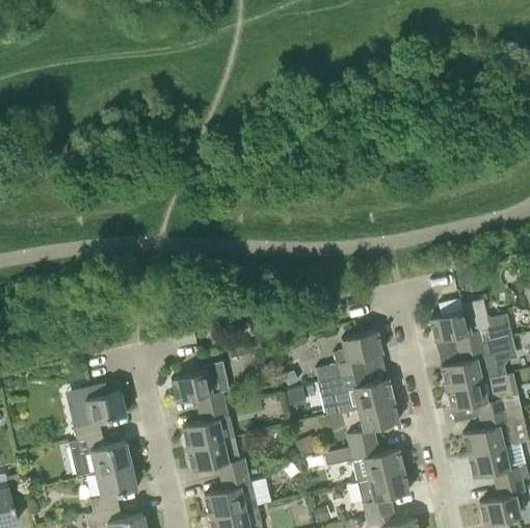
[(454,272),(455,273),(460,289),(476,284),(471,269),(470,267),(454,272)]
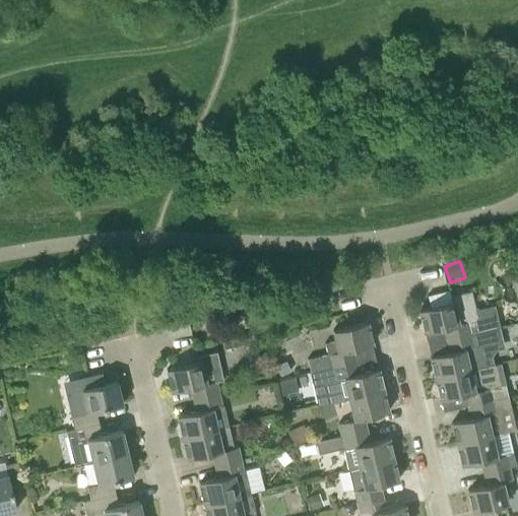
[(421,314),(426,336),(445,331),(448,343),(488,334),(494,332),(492,320),(471,325),(469,316),(470,315),(471,314),(472,312),(473,311),(473,309),(473,306),(472,304),(471,302),(469,301),(466,300),(464,300),(460,301),(458,302),(457,304),(456,306),(455,306),(421,314)]
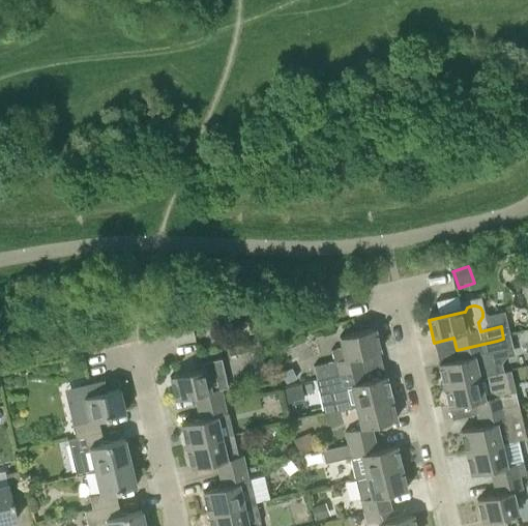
[(340,378),(365,372),(362,359),(382,355),(376,332),(341,341),(344,351),(333,354),(336,368),(338,368),(340,378)]
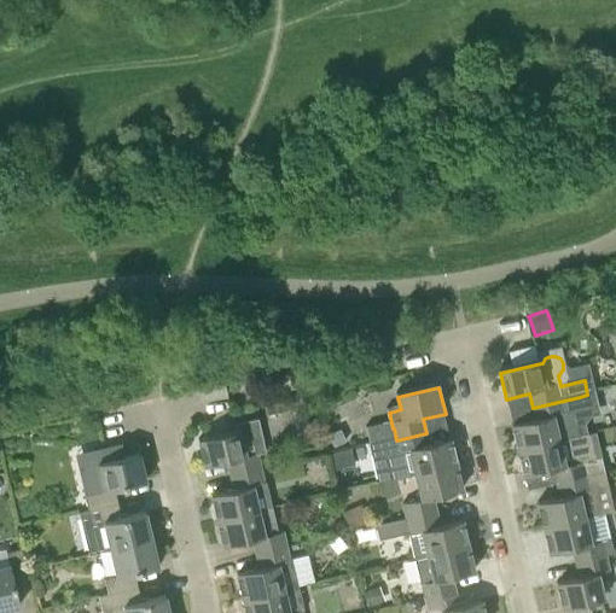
[(563,416),(583,412),(580,397),(533,408),(536,422),(513,427),(519,454),(569,442),(563,416)]
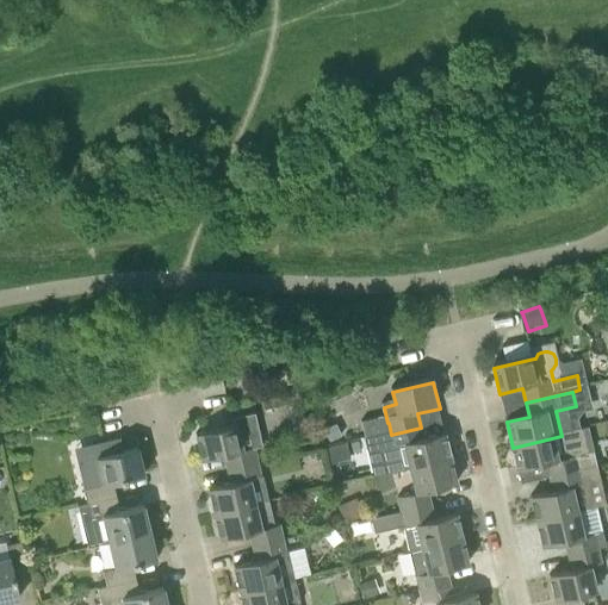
[(230,473),(259,466),(255,453),(264,450),(256,417),(236,422),(239,428),(198,437),(204,463),(227,459),(230,473)]
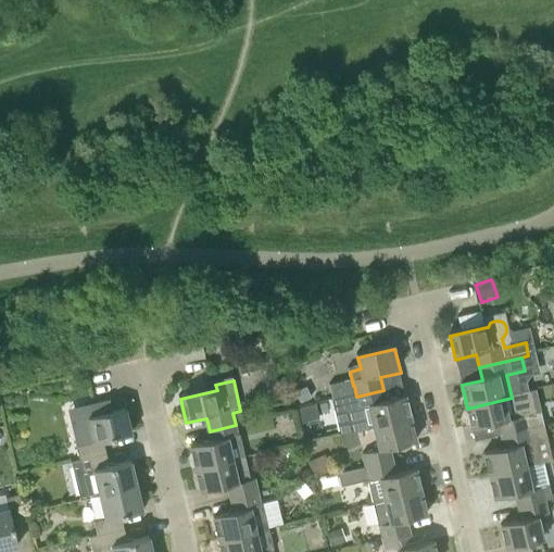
[(296,393),(301,408),(316,401),(310,387),(296,393)]
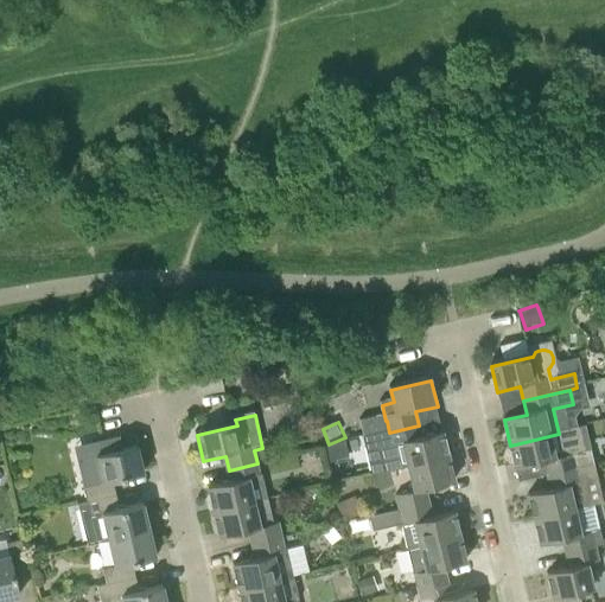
[(389,474),(409,469),(450,460),(444,434),(421,440),(419,426),(389,433),(368,437),(370,452),(383,448),(389,474)]
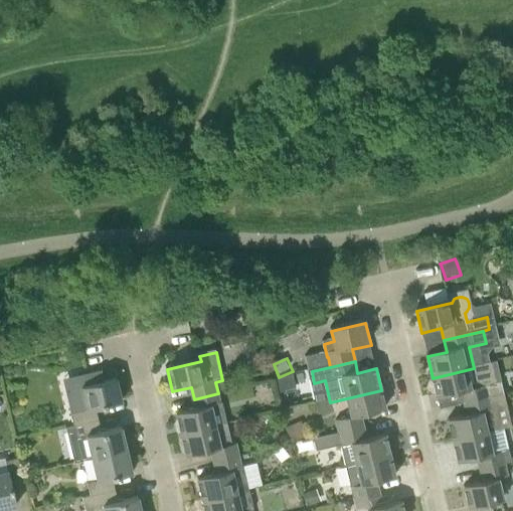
[(483,366),(474,368),(433,378),(438,399),(457,394),(460,406),(466,405),(490,399),(505,396),(502,384),(488,388),(483,366)]
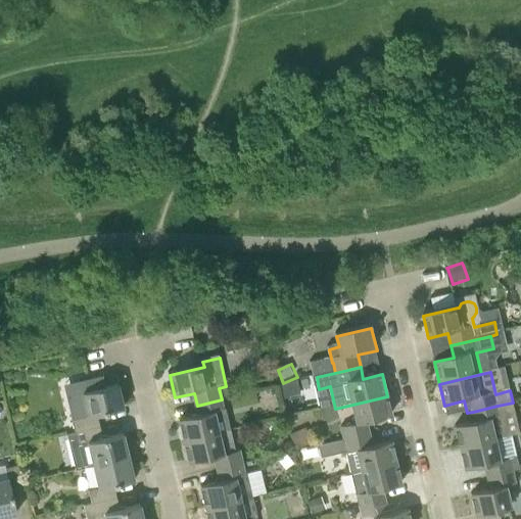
[(84,395),(107,390),(104,378),(82,383),(84,395)]
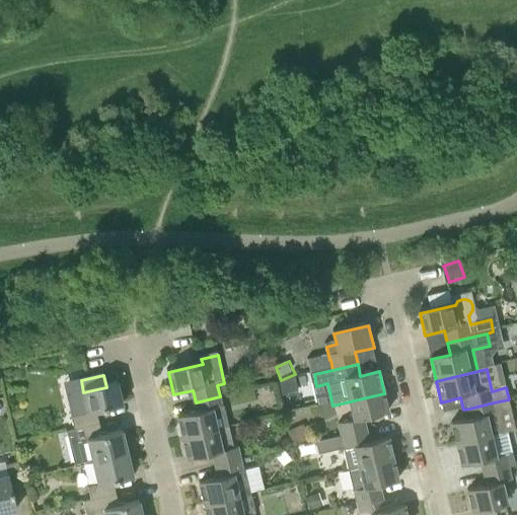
[(280,383),(283,397),(300,394),(296,379),(280,383)]
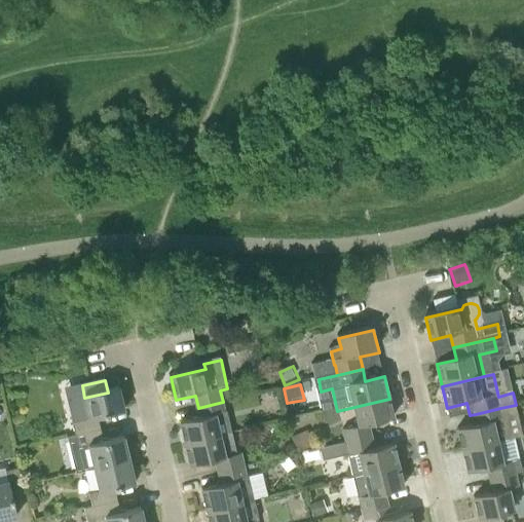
[(74,425),(77,438),(102,432),(99,419),(125,413),(120,389),(84,398),(90,421),(74,425)]
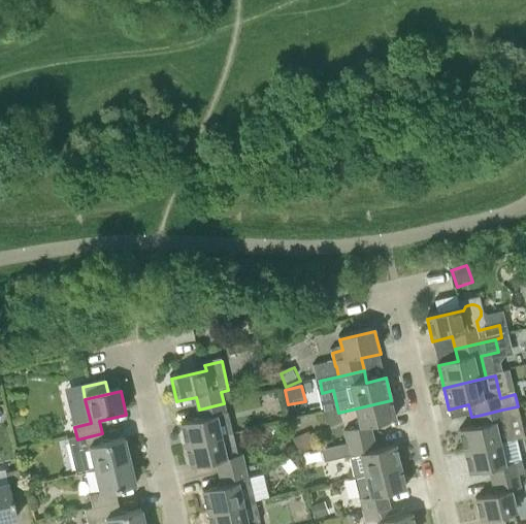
[(349,446),(374,439),(371,428),(396,422),(391,400),(356,408),(361,429),(346,433),(349,446)]
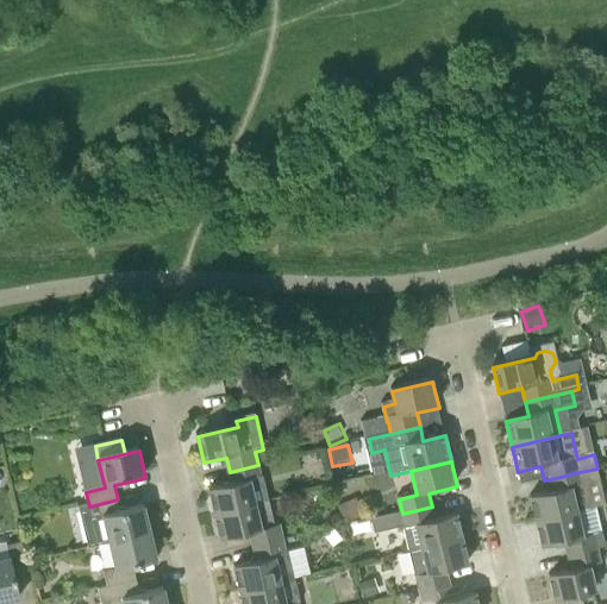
[(256,507),(250,483),(262,479),(258,465),(230,472),(232,486),(210,491),(216,516),(256,507)]
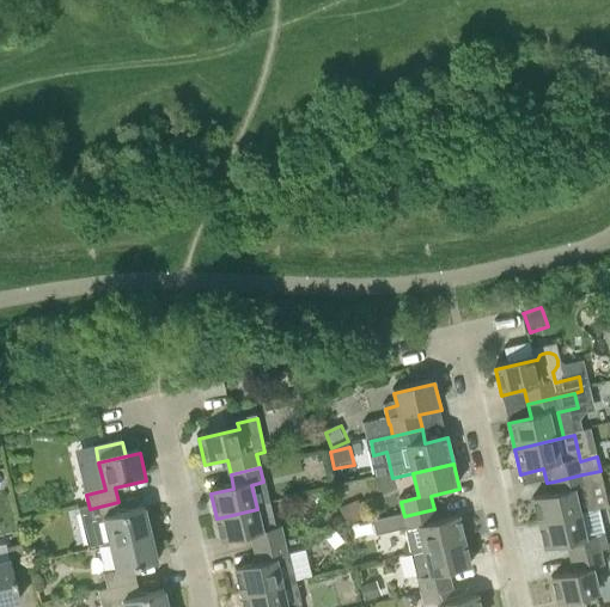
[(581,517),(597,513),(591,488),(586,488),(583,474),(554,482),(556,496),(535,501),(541,527),(581,517)]
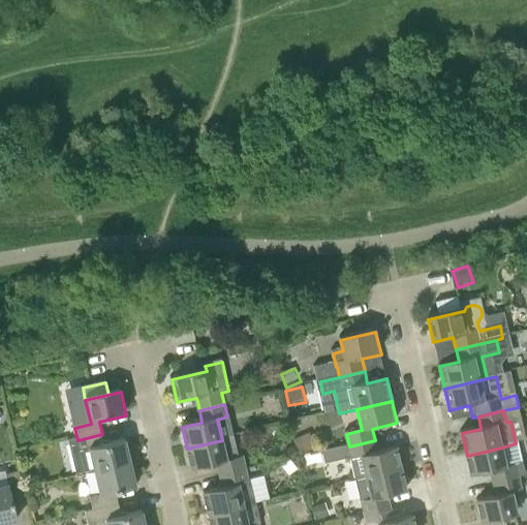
[(86,476),(96,473),(131,465),(126,441),(105,446),(102,434),(78,440),(86,476)]
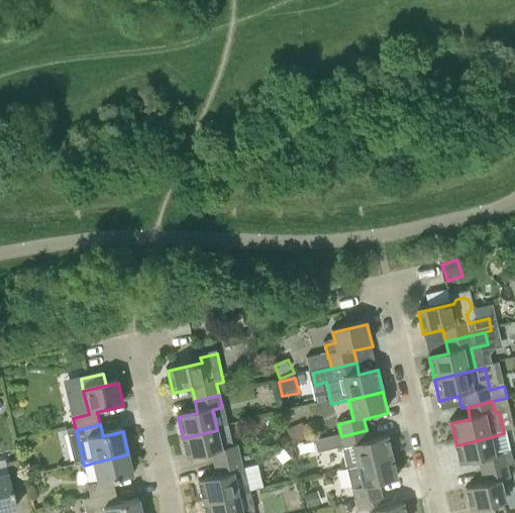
[(216,467),(240,460),(237,448),(234,449),(229,427),(217,430),(183,438),(188,459),(213,454),(216,467)]
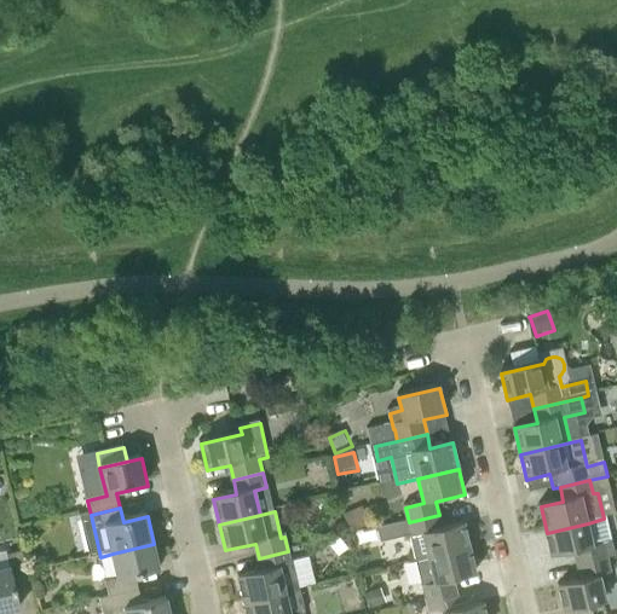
[(367,531),(357,511),(345,517),(353,537),(367,531)]
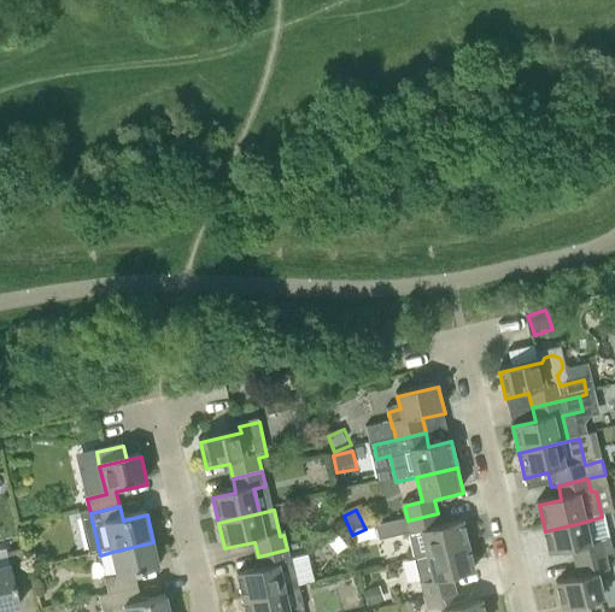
[(416,562),(469,548),(463,523),(440,528),(438,513),(408,521),(378,528),(380,542),(410,536),(416,562)]
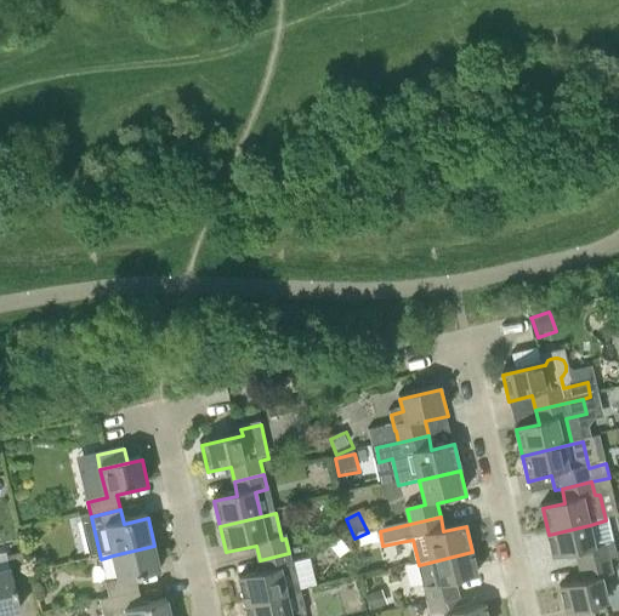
[(590,525),(549,535),(555,560),(578,554),(580,569),(611,562),(618,560),(618,555),(615,546),(596,549),(590,525)]
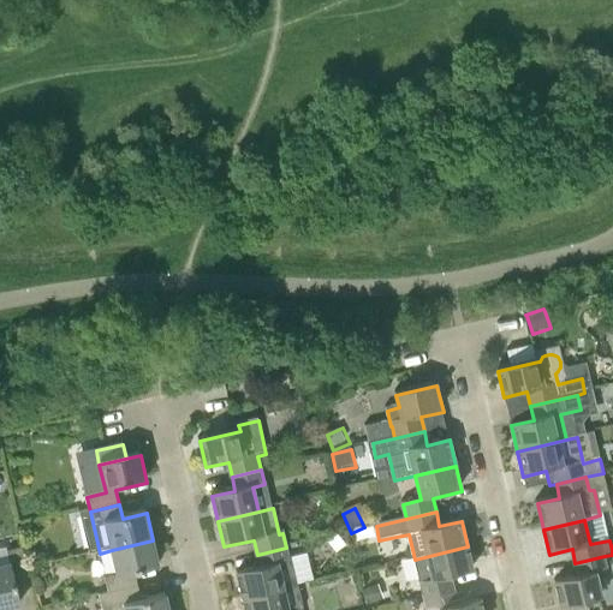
[(153,540),(112,550),(118,578),(106,580),(109,594),(109,596),(138,588),(136,574),(160,568),(153,540)]
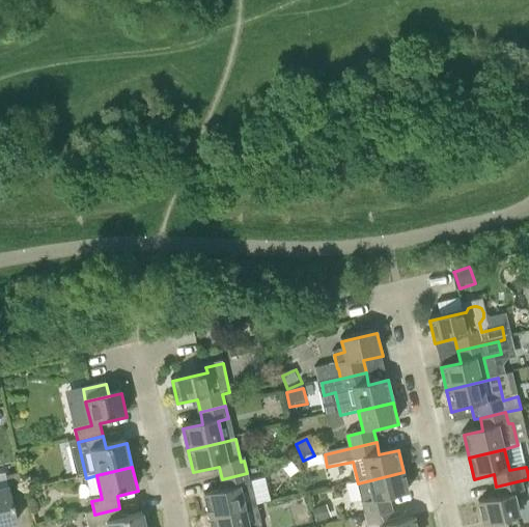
[(367,518),(392,511),(389,499),(409,495),(404,472),(358,483),(357,483),(362,505),(364,504),(367,518)]
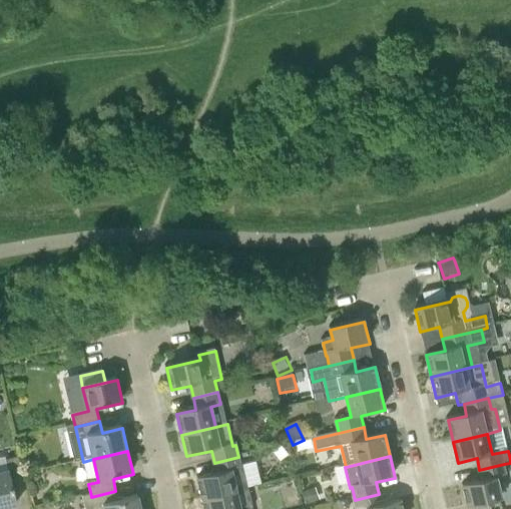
[(203,500),(248,490),(243,469),(241,469),(238,457),(214,463),(217,475),(198,479),(203,500)]
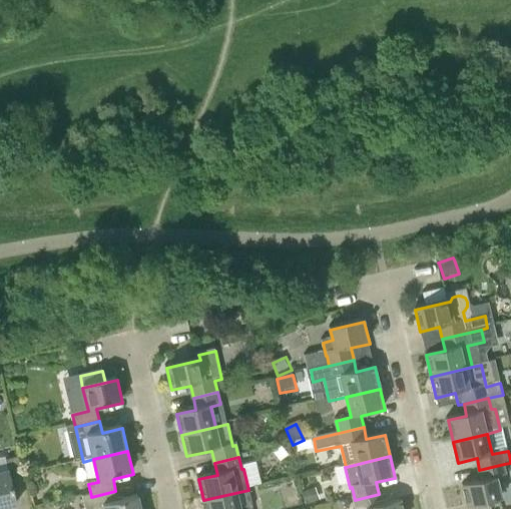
[(9,473),(0,474),(0,508),(14,508),(18,507),(14,487),(25,484),(20,460),(7,463),(9,473)]
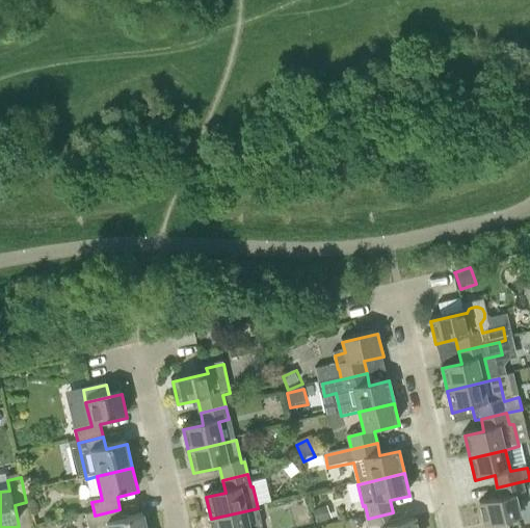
[(523,481),(497,487),(500,500),(480,505),(485,527),(521,519),(515,497),(526,495),(523,481)]
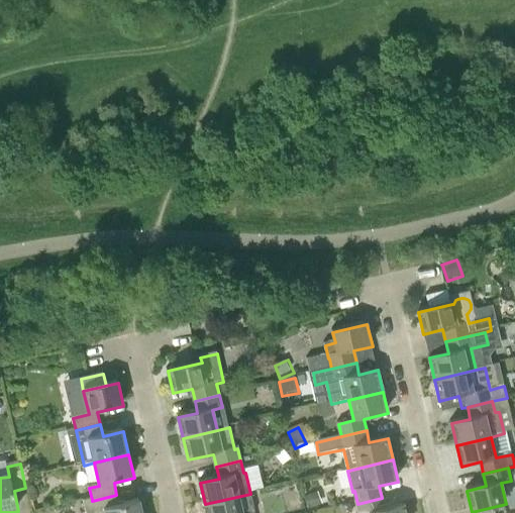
[(324,507),(319,493),(303,499),(308,512),(311,512),(324,507)]
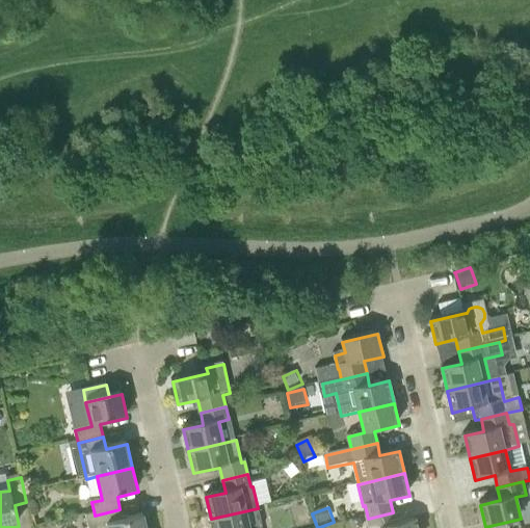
[(262,527),(258,508),(211,519),(212,527),(262,527)]
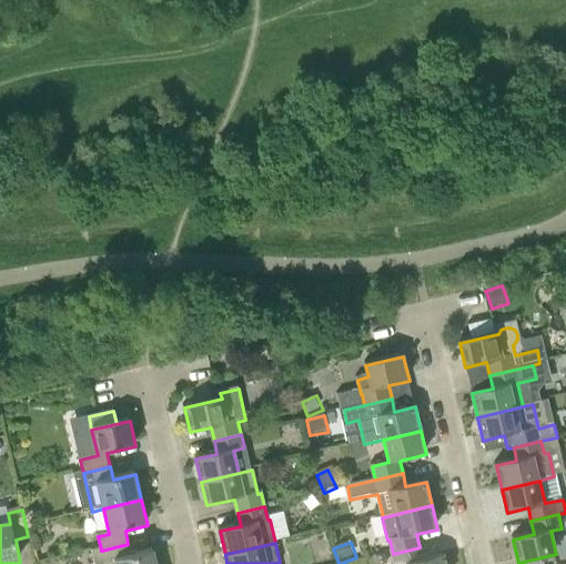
[(101,551),(101,550),(92,552),(95,563),(105,563),(115,561),(115,563),(155,563),(153,552),(131,557),(128,544),(101,551)]
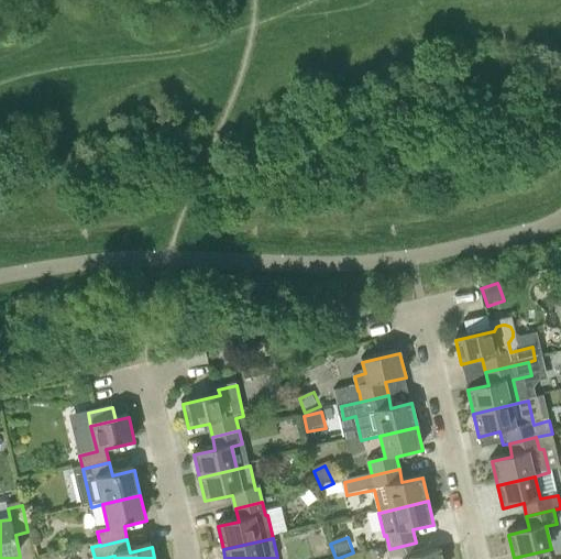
[(416,543),(389,549),(392,558),(441,558),(440,550),(419,556),(416,543)]
